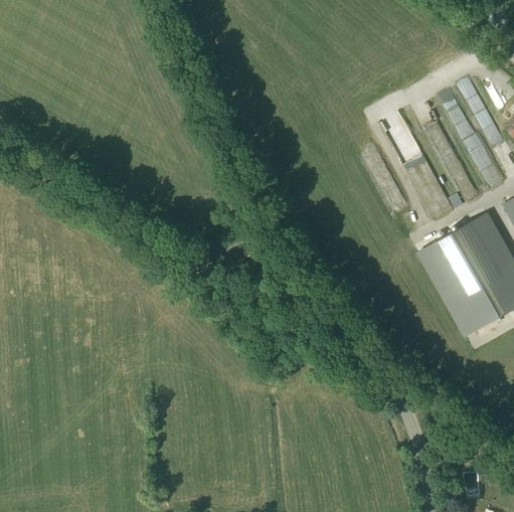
[(485,87),(480,90),(485,100),(491,97),(485,87)]
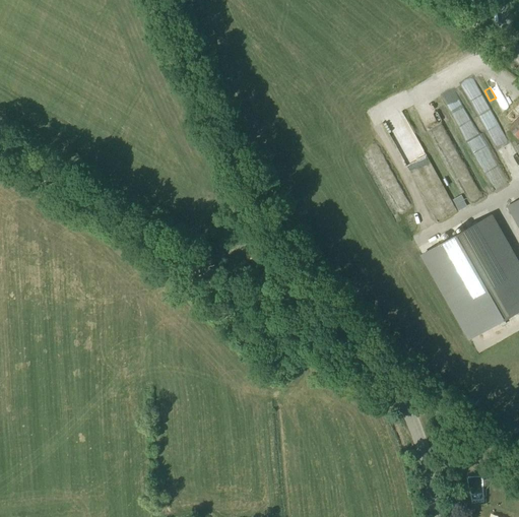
[(518,122),(510,131),(518,140),(518,122)]
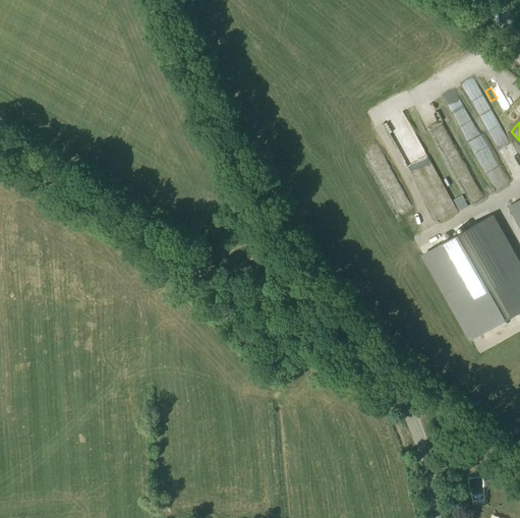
[(519,205),(510,211),(519,228),(519,205)]
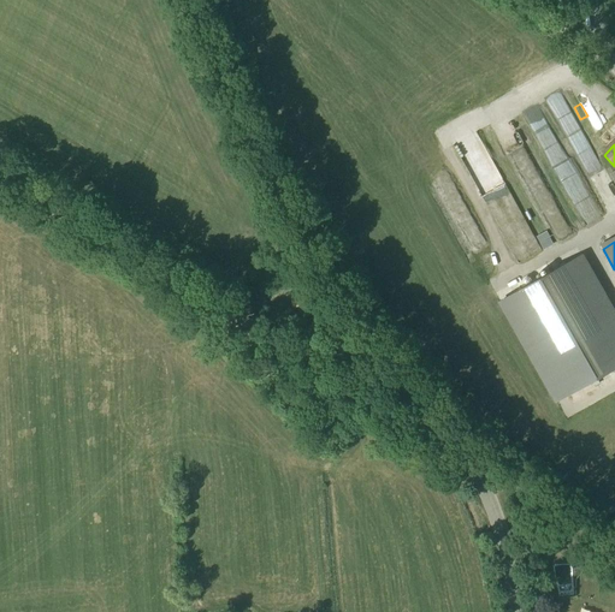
[(614,314),(581,255),(497,303),(555,405),(614,370),(614,314)]
